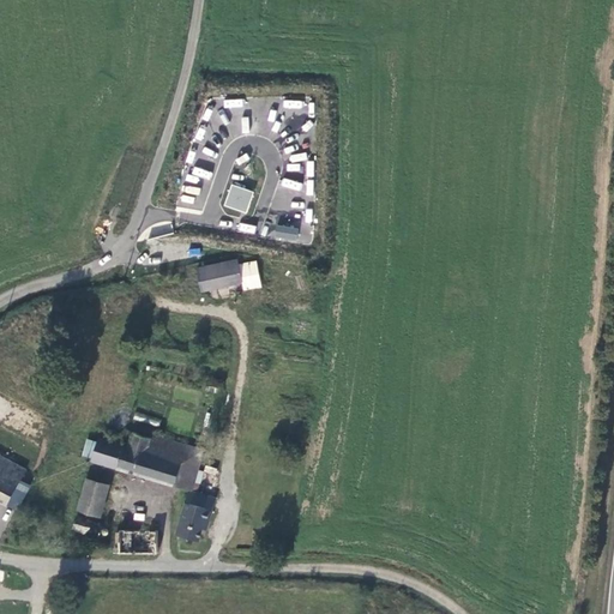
[(254,194),(233,187),(224,208),(246,216),(254,194)]
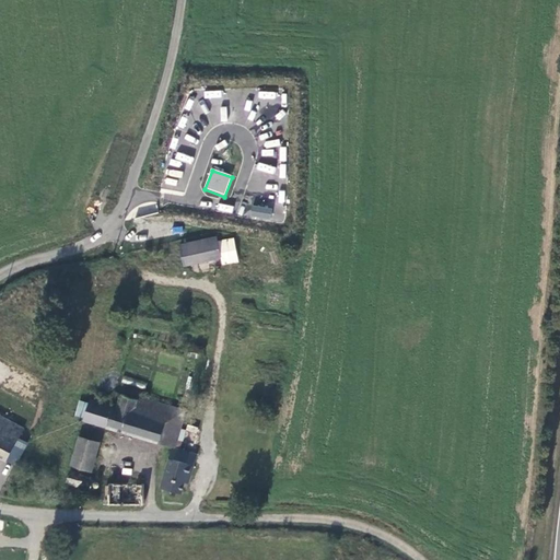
[(271,218),(271,207),(249,206),(249,217),(271,218)]
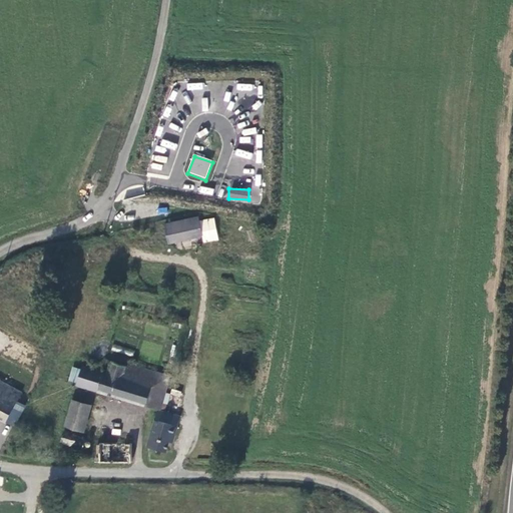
[(197,216),(165,225),(169,243),(203,234),(197,216)]
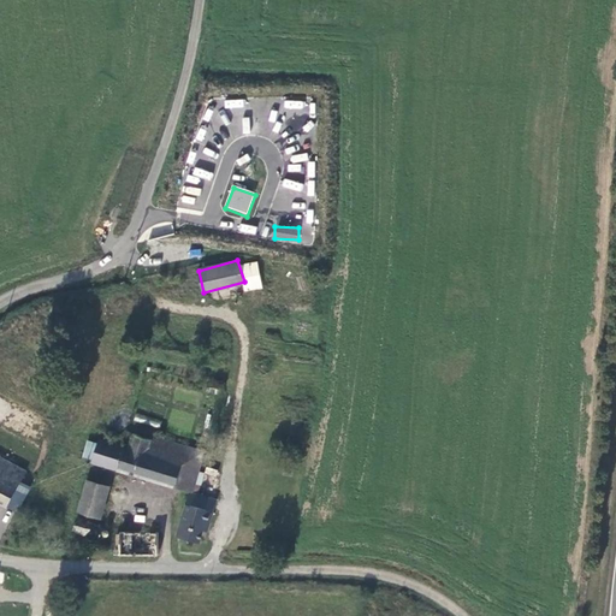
[(191,491),(194,491),(194,489),(205,450),(153,434),(152,438),(135,433),(134,439),(147,443),(137,475),(191,491)]
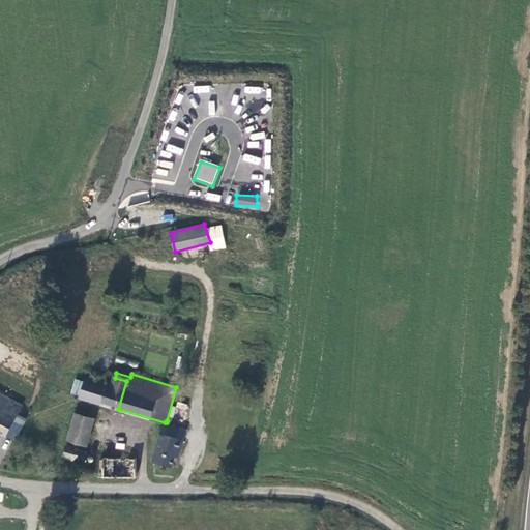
[(79,398),(118,409),(126,381),(115,378),(112,387),(85,378),(79,398)]
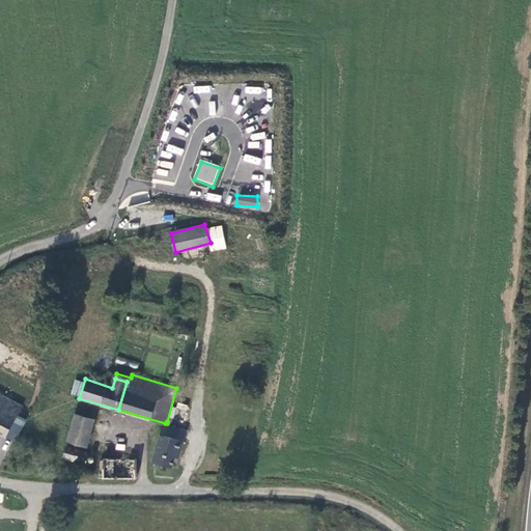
[(0,432),(6,437),(22,407),(0,394),(0,432)]
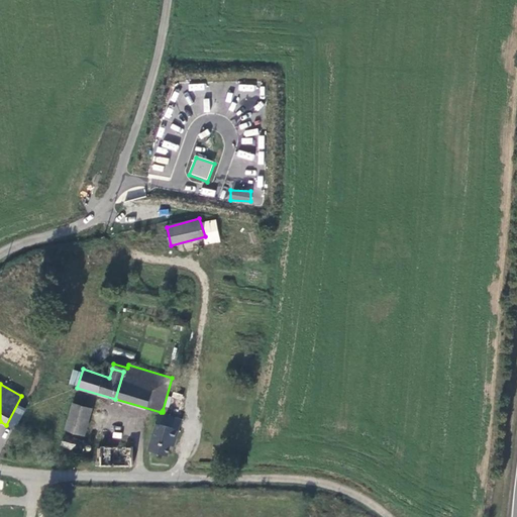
[(89,408),(72,403),(66,429),(84,435),(89,408)]
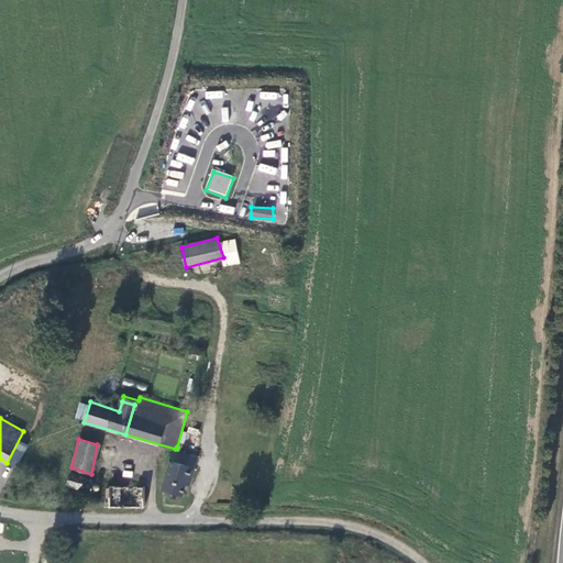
[(185,452),(175,450),(173,457),(183,460),(185,452)]
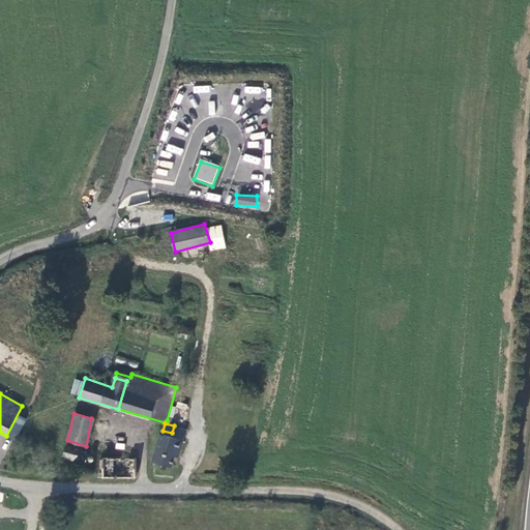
[(188,430),(176,425),(175,433),(172,433),(163,431),(153,461),(173,467),(177,451),(181,452),(188,430)]
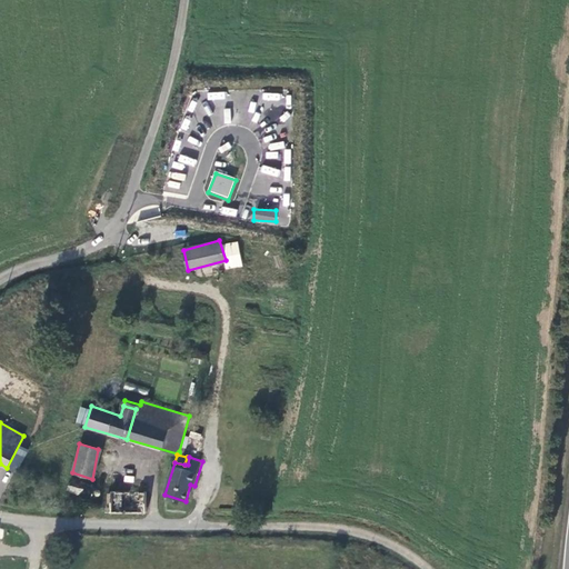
[(96,488),(71,477),(67,489),(91,499),(96,488)]
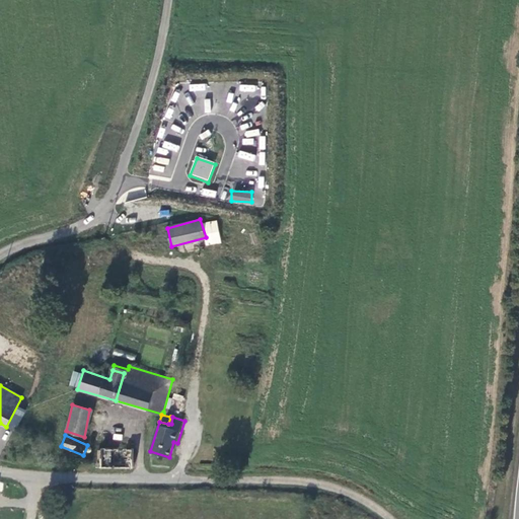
[(95,467),(134,467),(134,448),(99,448),(99,457),(95,457),(95,467)]
